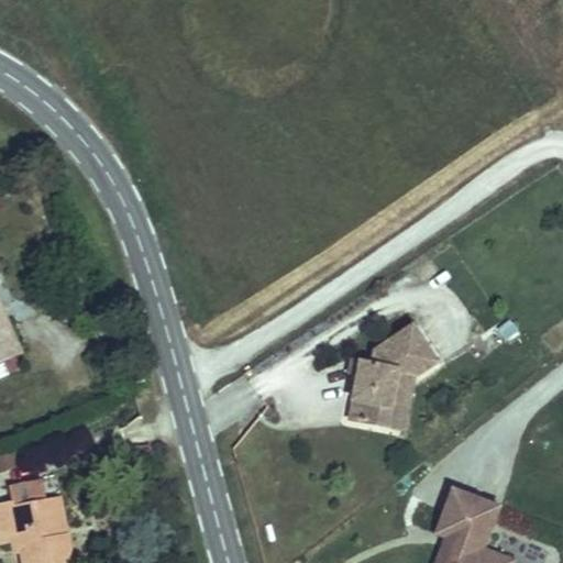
[(0,359),(23,349),(0,300),(0,359)]
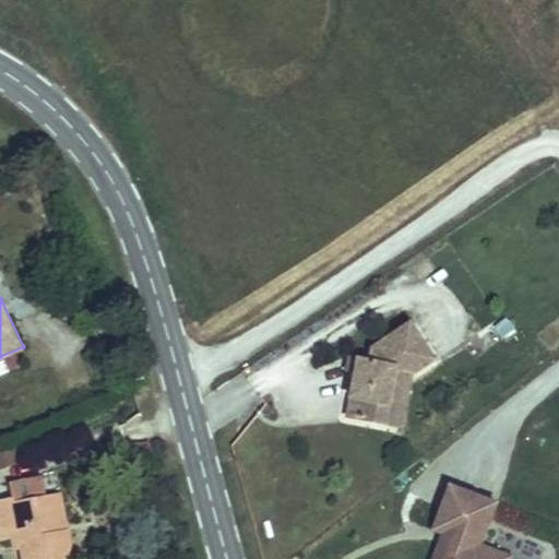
[(409,371),(415,372),(435,359),(408,323),(371,351),(367,364),(356,361),(354,375),(347,419),(385,425),(393,369),(409,371)]
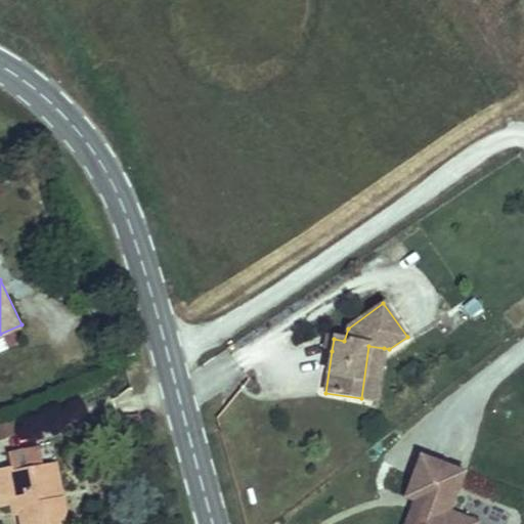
[(323,350),(332,351),(334,339),(325,338),(323,350)]
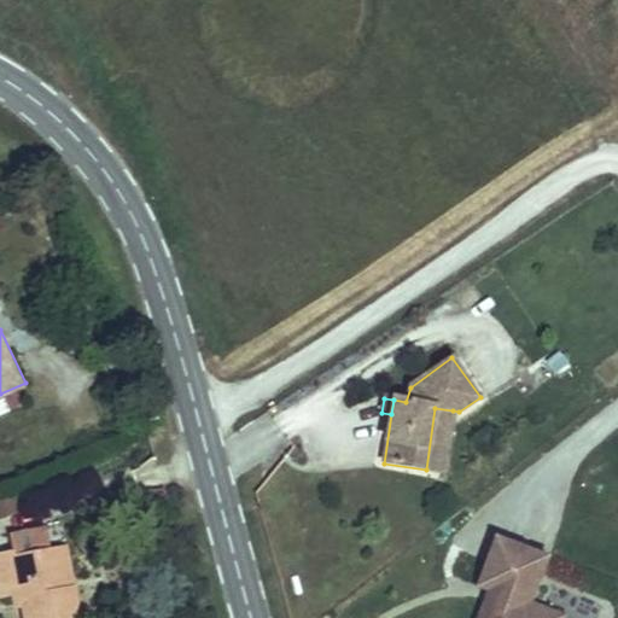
[(453,410),(435,408),(426,470),(444,472),(453,410)]
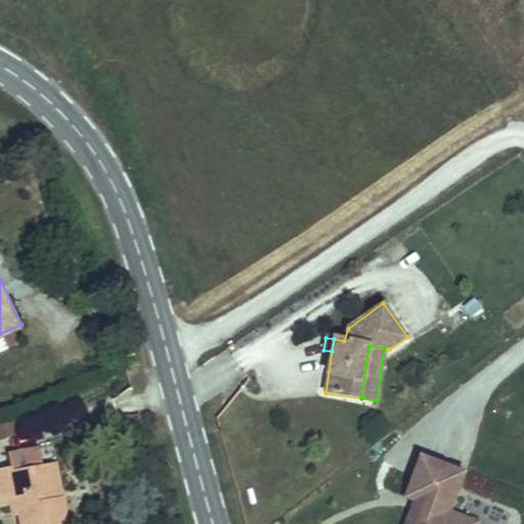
[(69,523),(57,461),(43,464),(39,443),(9,448),(11,461),(0,463),(0,492),(1,500),(17,497),(22,523),(69,523)]
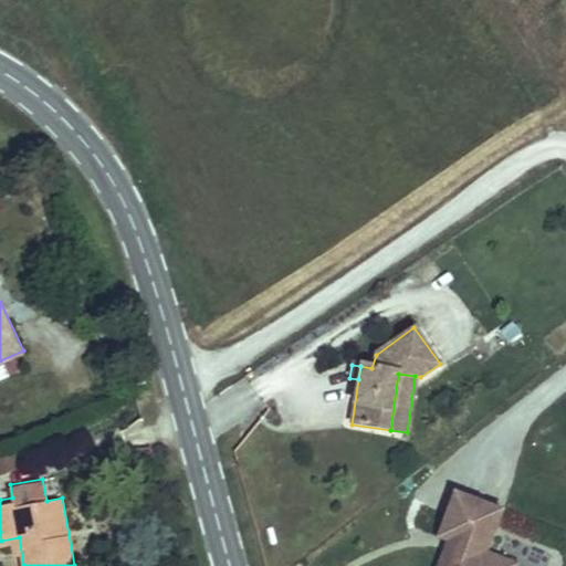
[(493,565),(496,555),(484,552),(499,509),(450,493),(437,538),(453,544),(450,553),(443,552),(439,565),(493,565)]
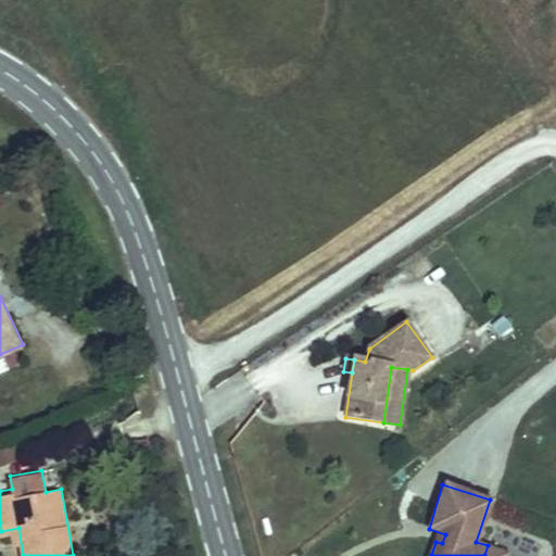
[(506,555),(507,552),(488,545),(484,555),(506,555)]
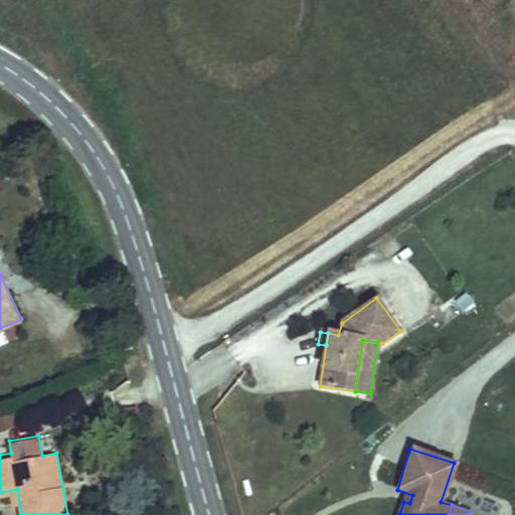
All buildings are outlined.
